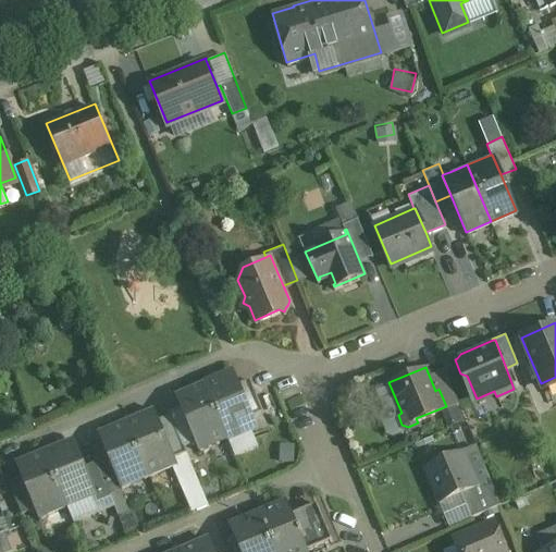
[(239,389),(232,368),(204,380),(226,437),(255,425),(251,415),(239,389)]
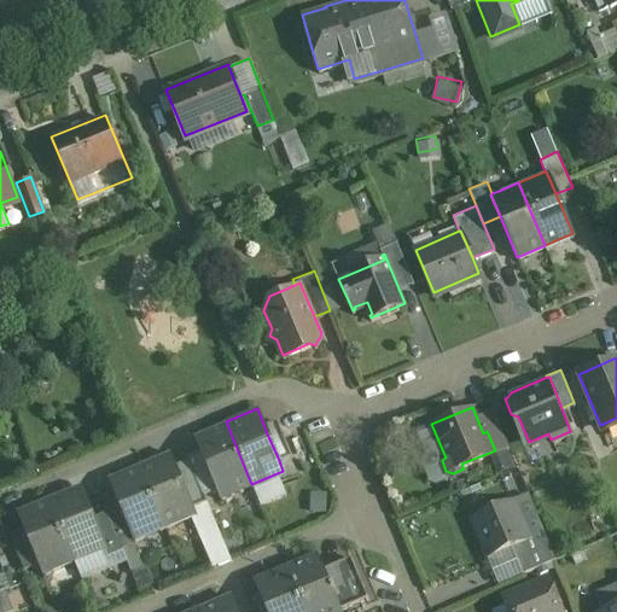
[(508,444),(494,409),(479,415),(487,431),(495,450),(508,444)]
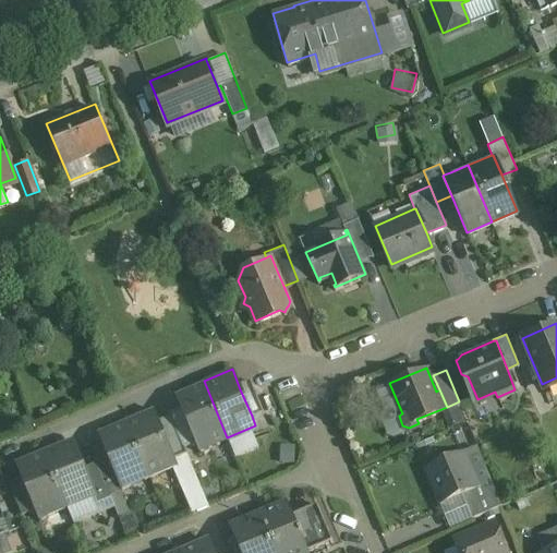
[(204,381),(176,393),(184,413),(195,440),(200,448),(227,437),(204,381)]
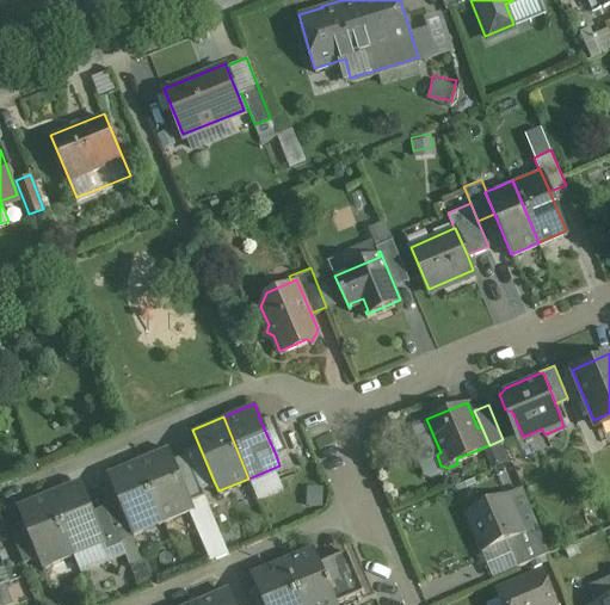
[(276,420),(263,426),(276,455),(288,449),(276,420)]
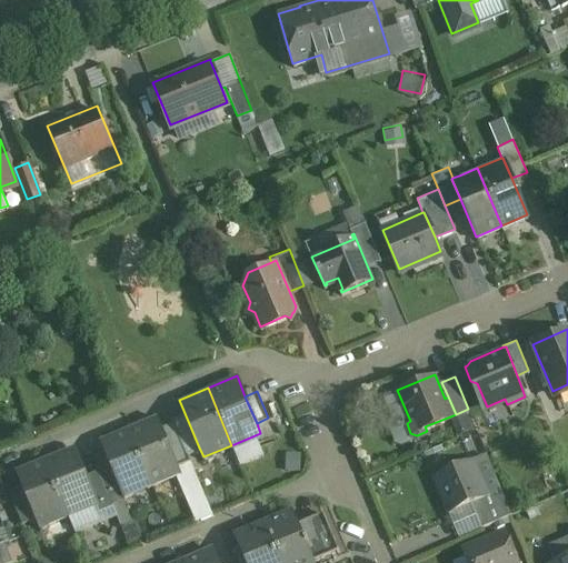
[(157,414),(128,426),(151,484),(180,471),(177,463),(165,434),(157,414)]
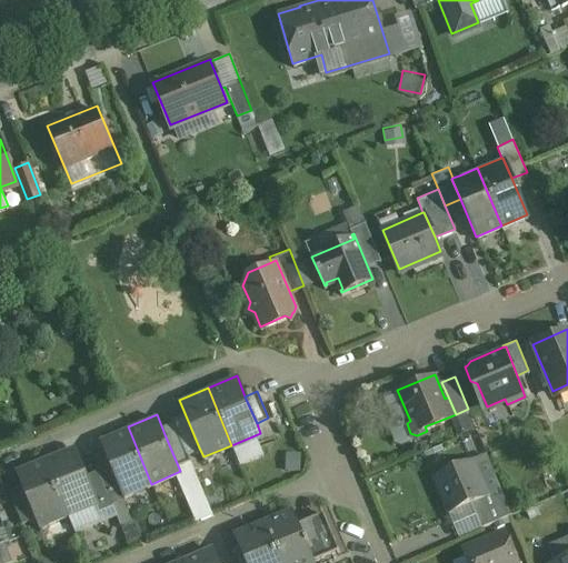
[(199,448),(188,421),(176,426),(177,430),(187,453),(199,448)]
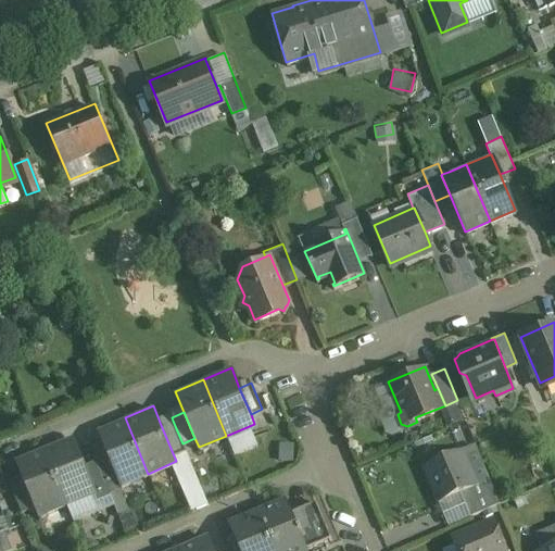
[(148,474),(125,417),(97,429),(121,486),(148,474)]
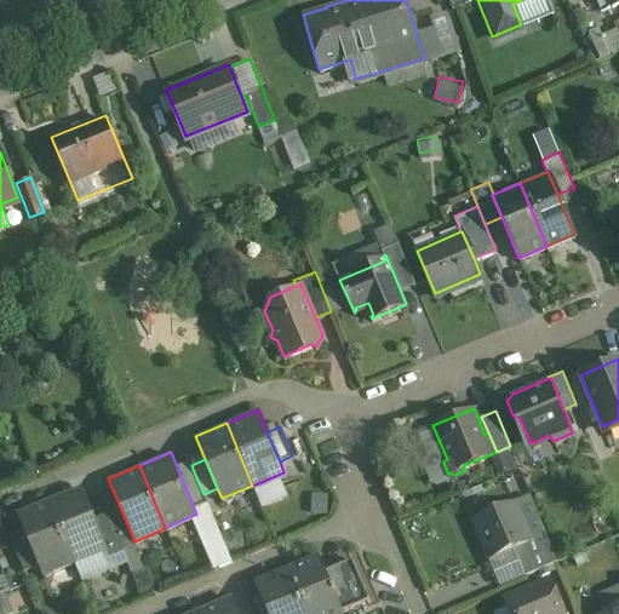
[(204,494),(193,469),(179,474),(193,505),(206,500),(204,494)]
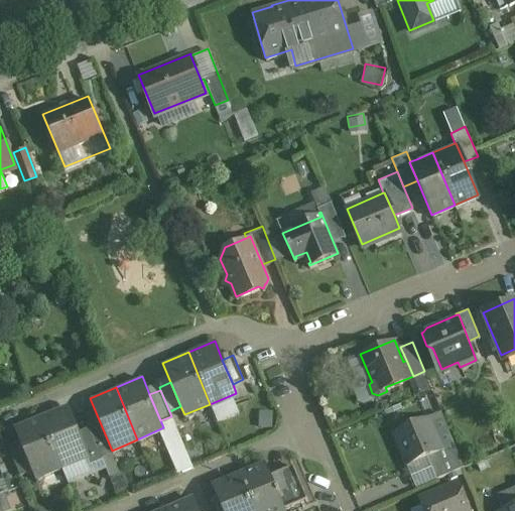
[(77,430),(66,404),(39,415),(61,467),(87,458),(88,457),(77,430)]
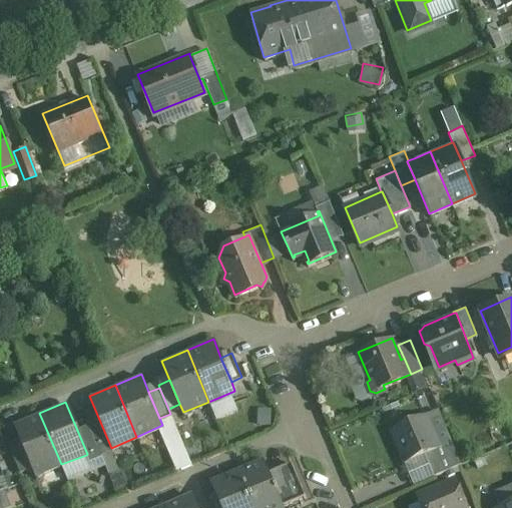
[(39,413),(14,423),(21,442),(31,466),(35,475),(61,464),(39,413)]
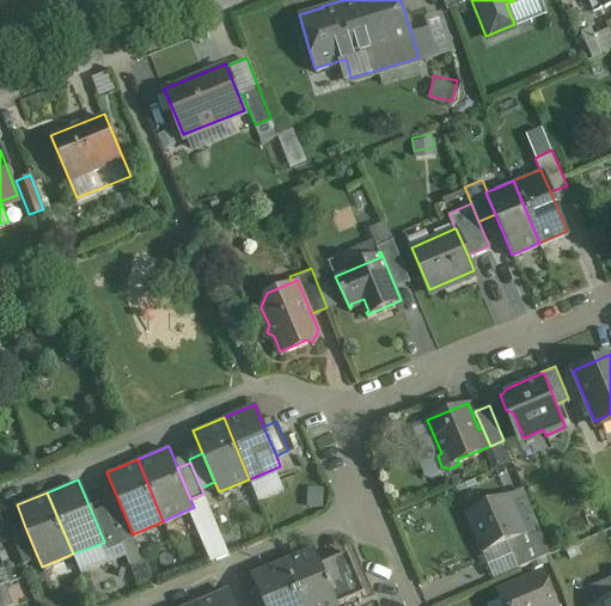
[(508,493),(465,510),(482,549),(506,538),(525,531),(525,530),(519,516),(508,493)]
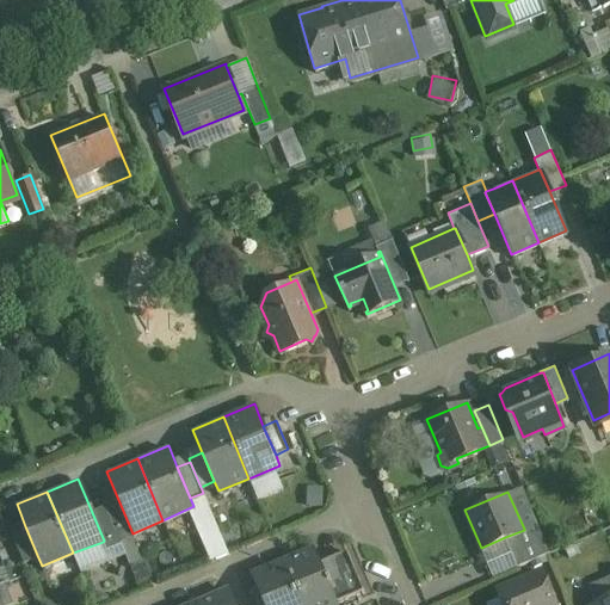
[(104,504),(91,510),(104,541),(103,542),(105,548),(119,542),(104,504)]
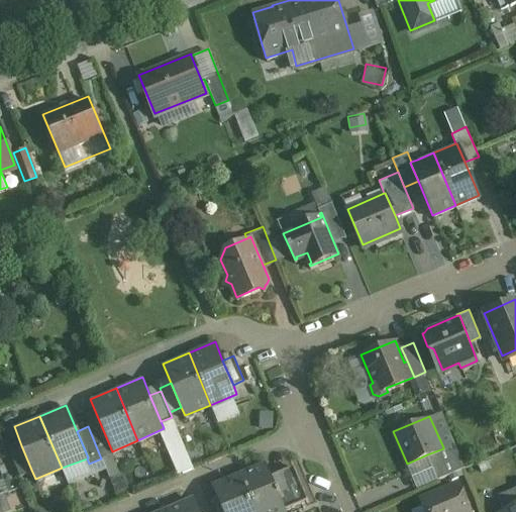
[(454,442),(449,431),(438,436),(443,447),(454,442)]
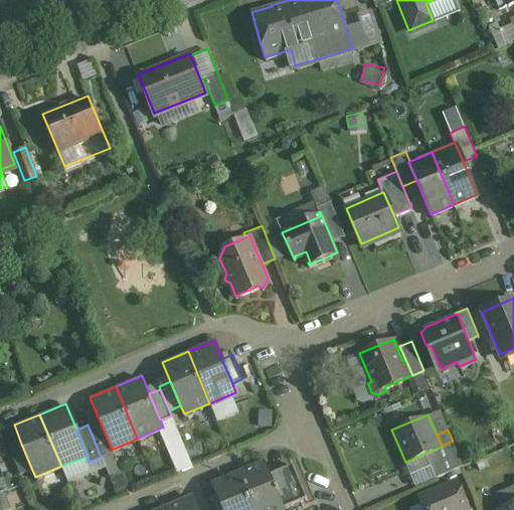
[(453,441),(442,446),(442,447),(425,453),(435,476),(463,464),(453,441)]
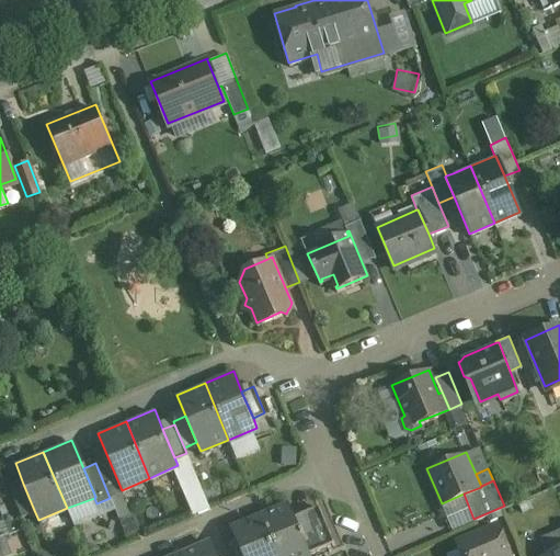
[(23,484),(10,489),(21,515),(34,510),(23,484)]
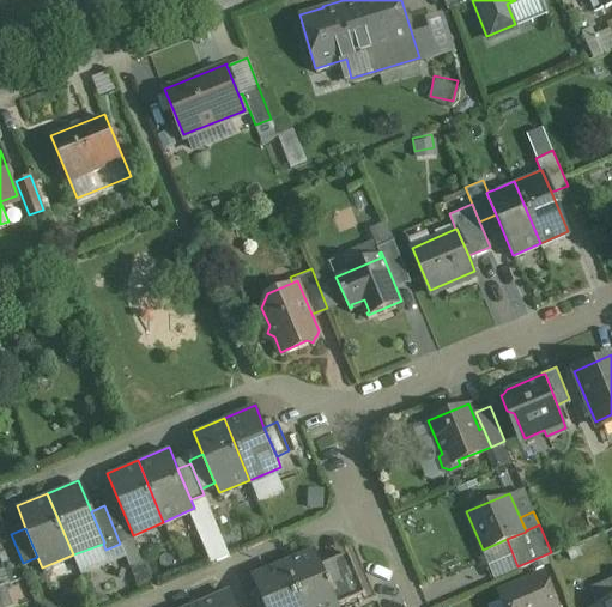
[(314,547),(283,560),(302,606),(339,606),(338,601),(321,562),(314,547)]
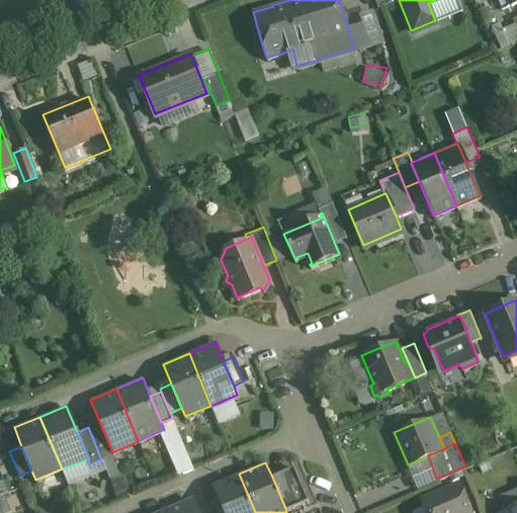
[(293,465),(271,475),(285,508),(308,499),(293,465)]
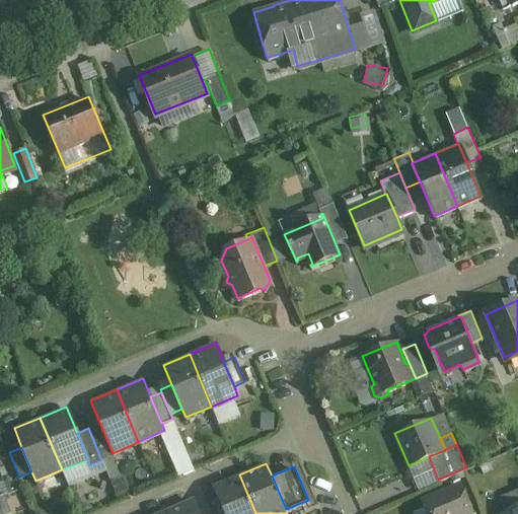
[(255,513),(239,474),(213,485),(224,511),(225,513),(255,513)]
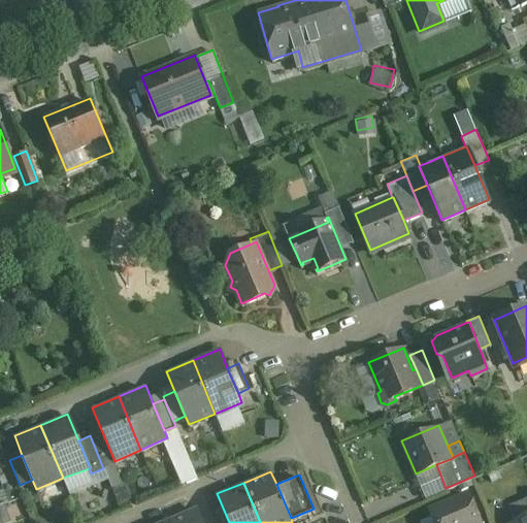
[(480,522),(467,492),(429,508),(435,522),(480,522)]
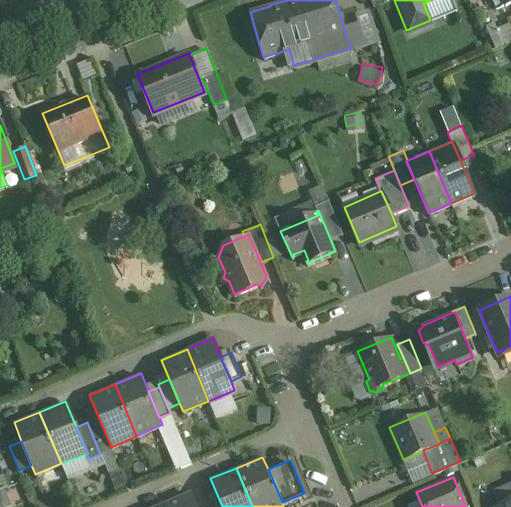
[(4,486),(0,487),(0,506),(1,506),(10,504),(4,486)]
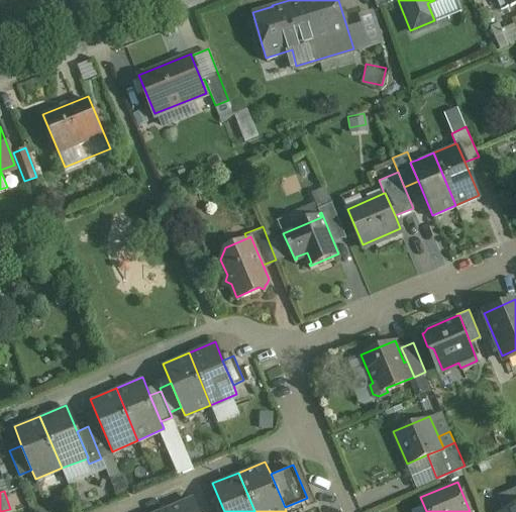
[(198,511),(192,496),(167,507),(168,511),(198,511)]
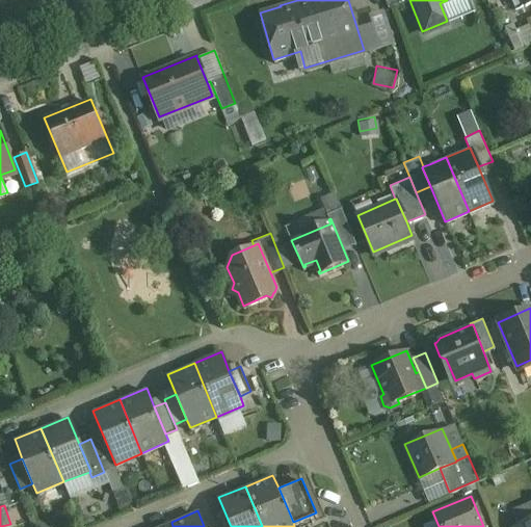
[(530,526),(530,517),(520,522),(522,526),(530,526)]
